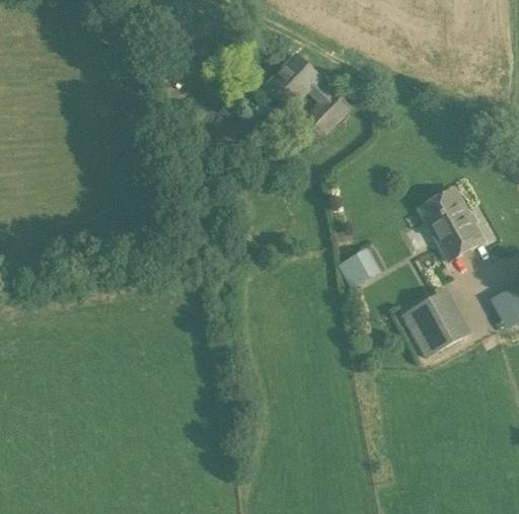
[(328,85),(319,76),(320,75),(296,53),(266,86),(290,107),(306,90),(317,100),(296,122),(316,141),(352,105),(329,83),(328,85)]
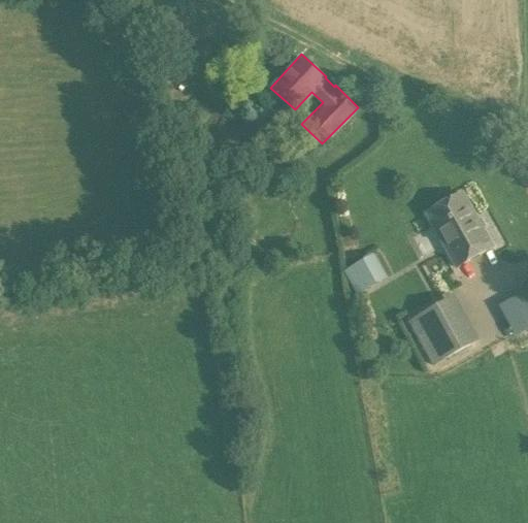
[(457,264),(493,243),(462,190),(426,209),(457,264)]
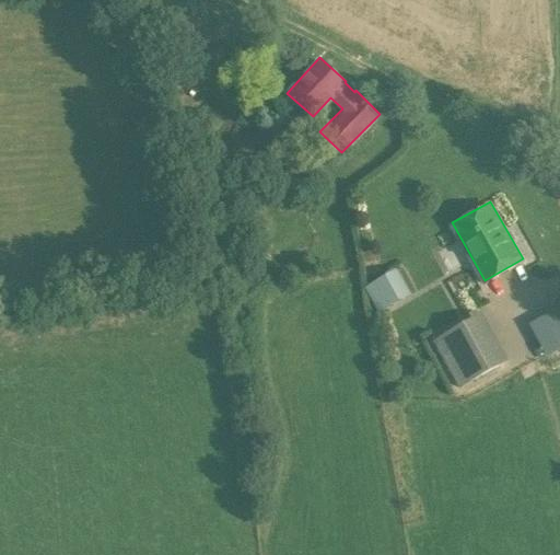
[(434,249),(442,263),(465,250),(457,236),(434,249)]
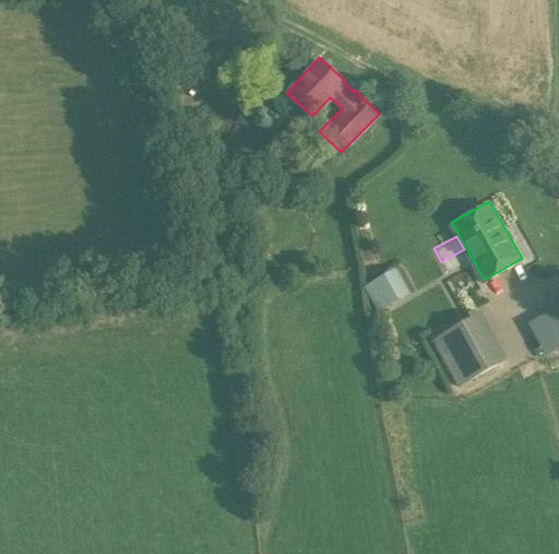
[(377,309),(409,291),(396,266),(364,283),(377,309)]
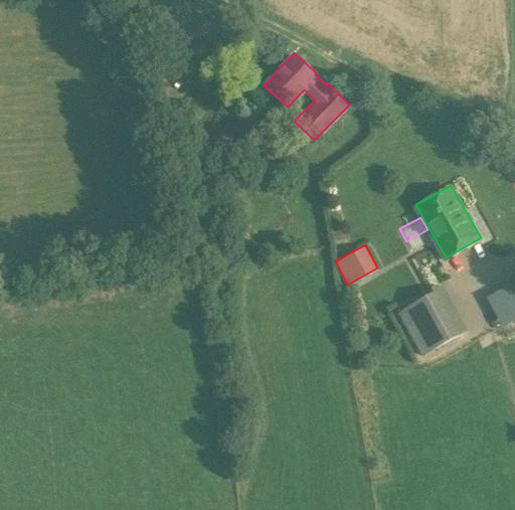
[(502,321),(514,313),(514,276),(486,292),(502,321)]
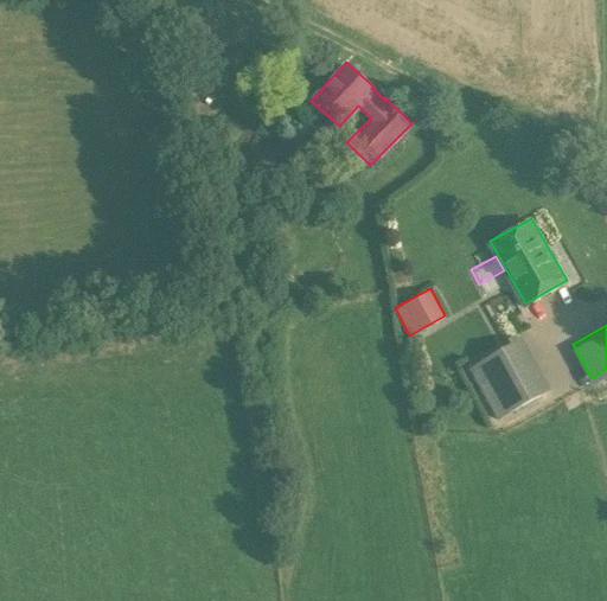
[(499,416),(543,391),(516,341),(472,366),(499,416)]
